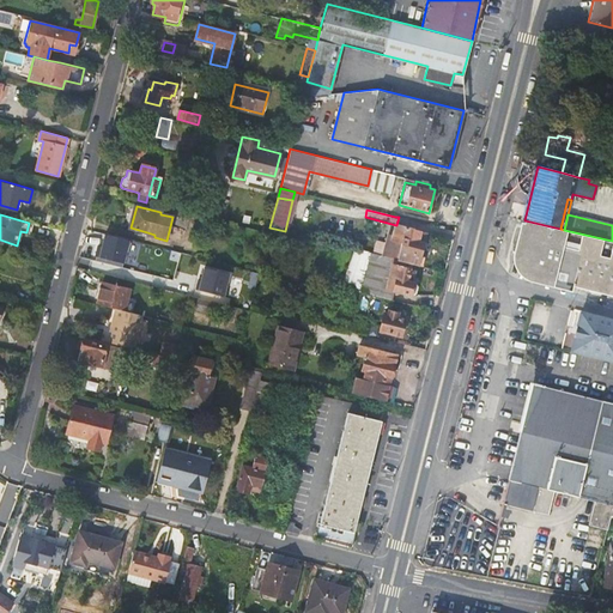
[(612,241),(564,230),(560,229),(525,220),(521,219),(513,256),(514,261),(516,266),(519,268),(522,272),(526,273),(532,274),(565,283),(612,293),(612,241)]
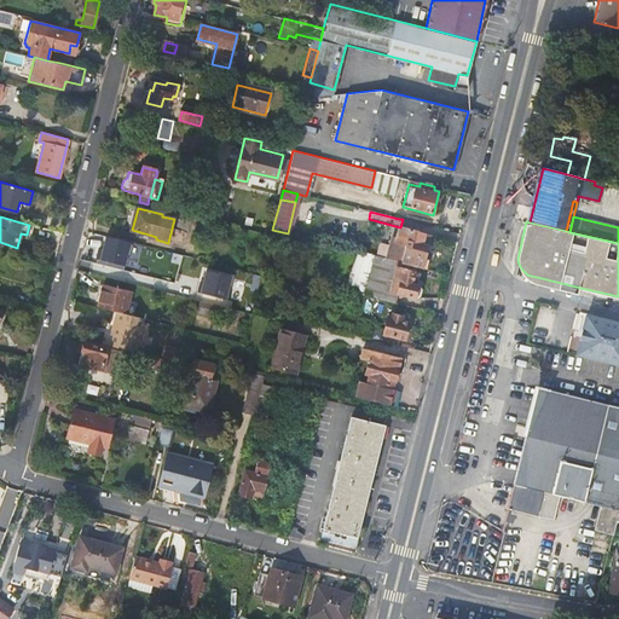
[(428,258),(426,258),(431,239),(418,236),(420,232),(400,227),(395,226),(392,242),(387,241),(382,258),(414,265),(426,268),(428,258)]
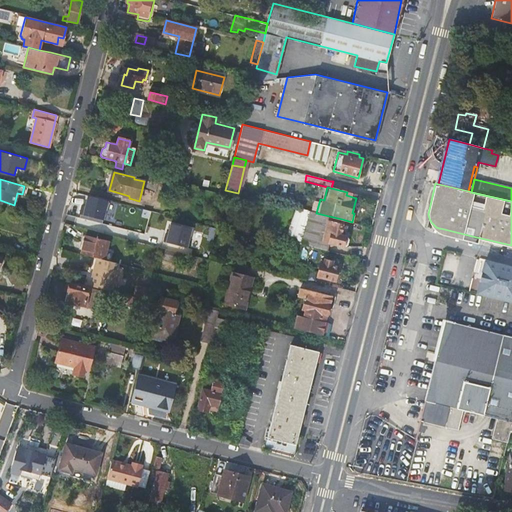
[(108,201),(88,196),(85,207),(81,206),(79,215),(103,221),(108,201)]
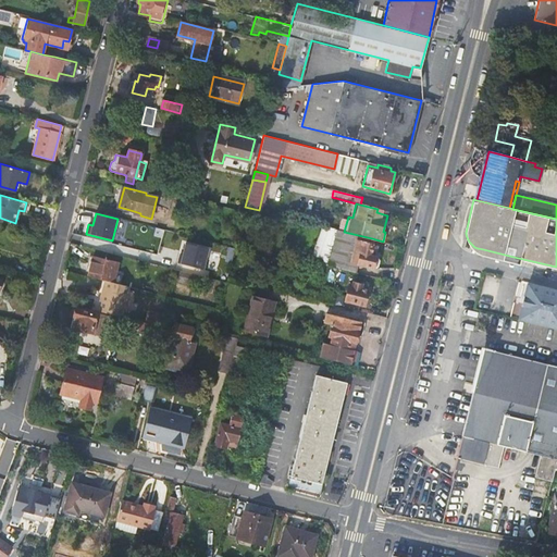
[(118,232),(125,234),(130,221),(121,218),(118,232)]
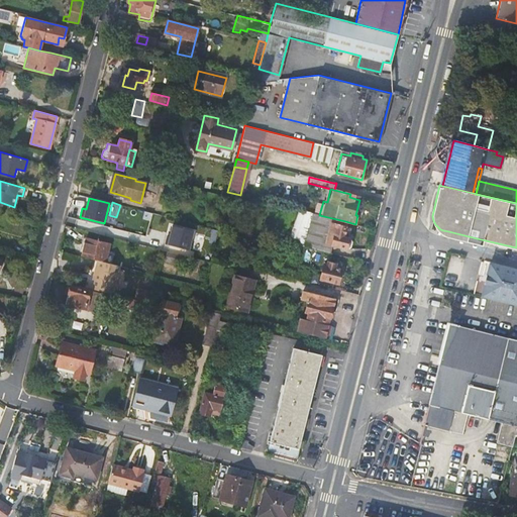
[(343,236),(344,227),(345,221),(319,215),(309,212),(302,245),(330,252),(332,244),(347,248),(347,247),(348,247),(350,245),(351,241),(349,237),(347,237),(343,236)]
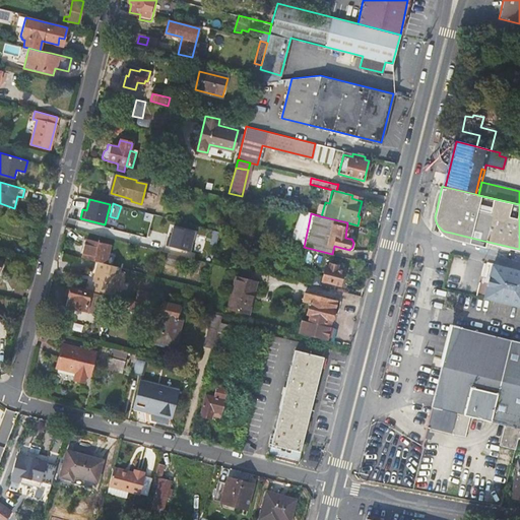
[(169,237),(167,245),(190,251),(195,233),(174,226),(171,238),(169,237)]
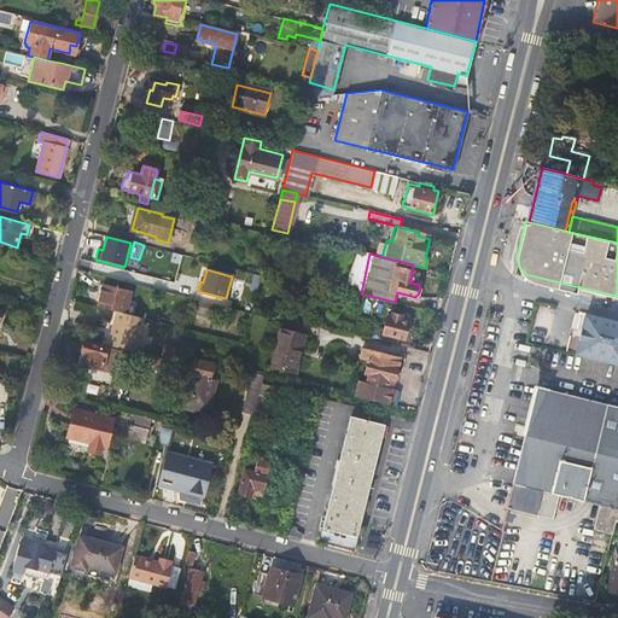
[(132,292),(99,284),(97,292),(93,305),(111,309),(117,312),(126,313),(132,292)]
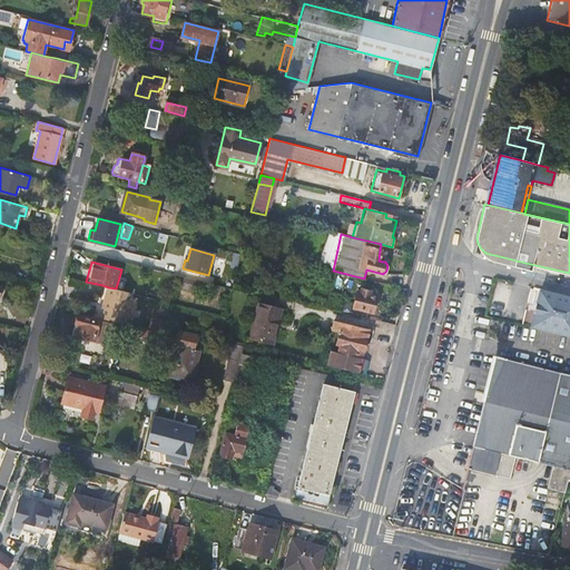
[(106,305),(106,308),(104,318),(125,324),(133,293),(116,288),(108,287),(104,304),(106,305)]
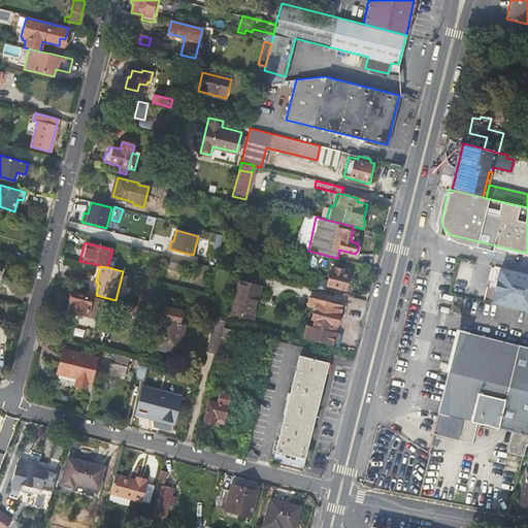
[(333,286),(331,292),(339,294),(340,288),(345,289),(349,275),(342,273),(343,269),(334,267),(333,270),(330,270),(326,284),(333,286)]
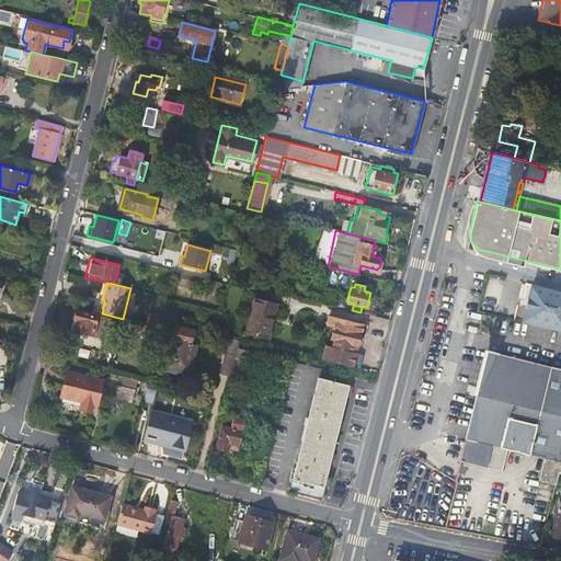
[(560,294),(533,287),(524,321),(560,330),(560,294)]
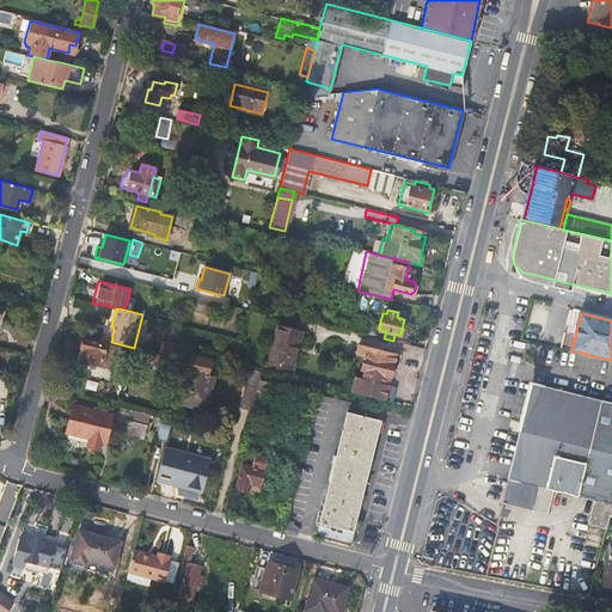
[(341,319),(340,328),(363,332),(365,325),(341,319)]
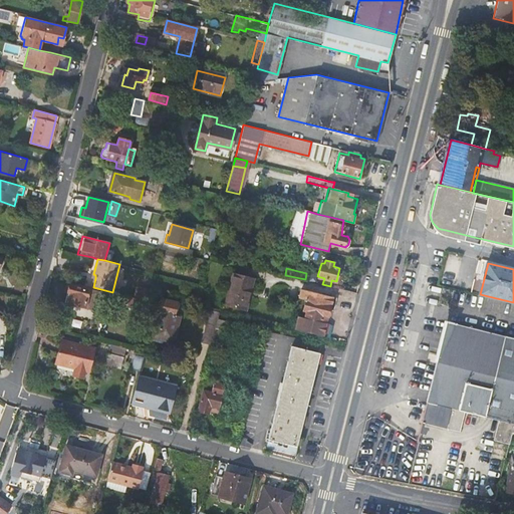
[(253,278),(234,274),(226,304),(245,309),(253,278)]
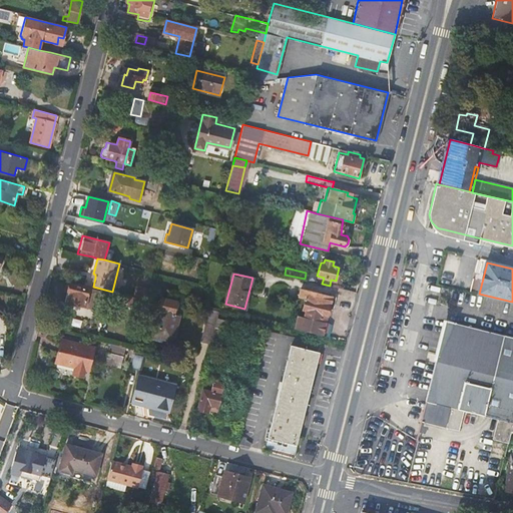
[(75,286),(70,285),(66,301),(94,309),(98,292),(75,286)]
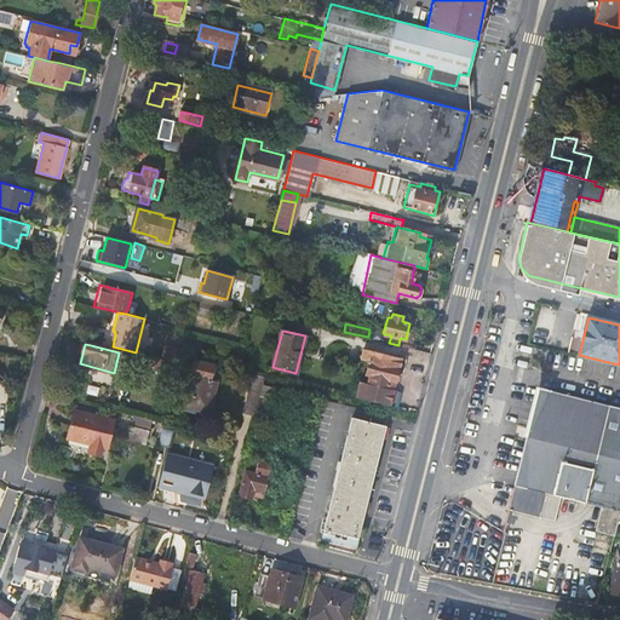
[(388,379),(395,380),(397,373),(401,373),(405,359),(362,348),(360,359),(369,360),(366,373),(369,374),(367,383),(361,382),(356,397),(392,406),(396,390),(392,389),(386,388),(388,379)]
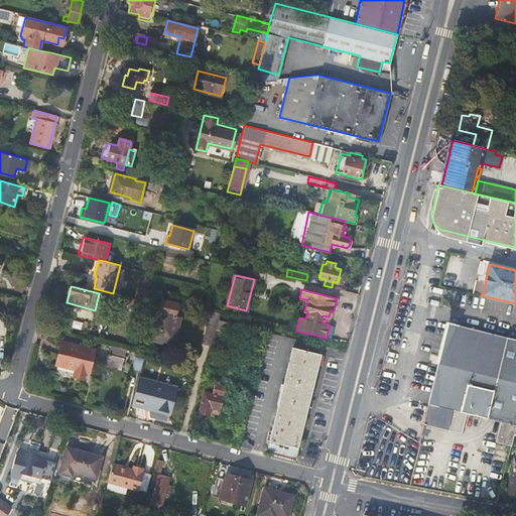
[(147,295),(144,305),(150,307),(153,297),(147,295)]
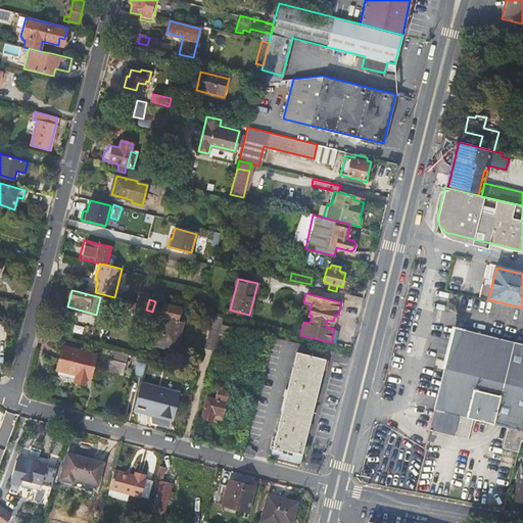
[(144,315),(145,310),(146,305),(133,302),(131,311),(144,315)]
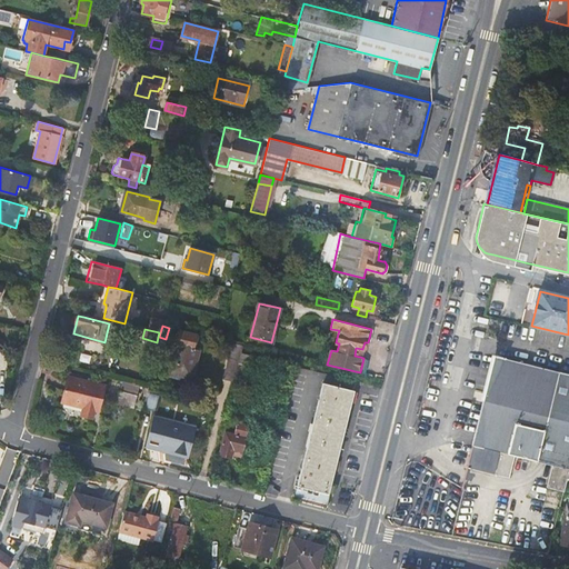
[(199,336),(180,331),(169,373),(191,379),(199,350),(196,349),(199,336)]
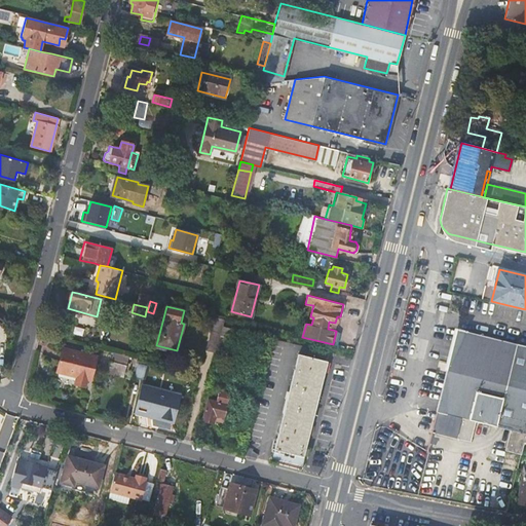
[(213,324),(215,315),(204,313),(202,321),(213,324)]
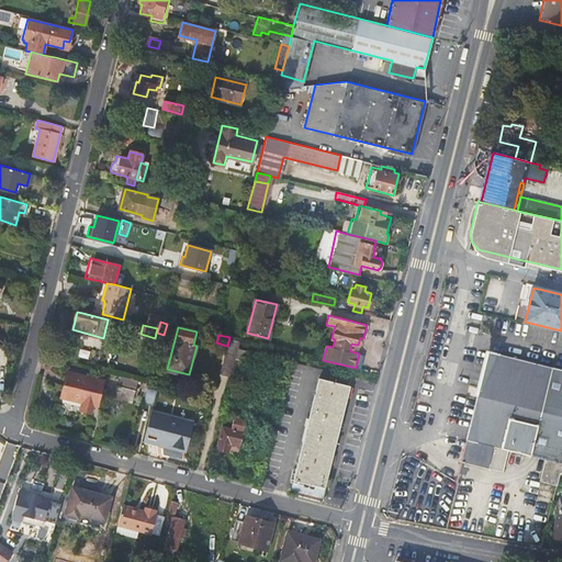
[(227,346),(216,343),(210,371),(231,377),(237,348),(227,346)]
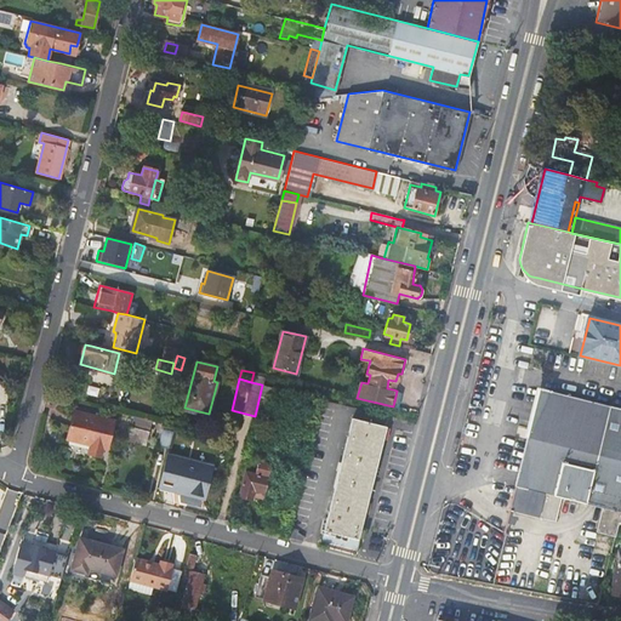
[(265,419),(273,387),(262,385),(255,416),(265,419)]
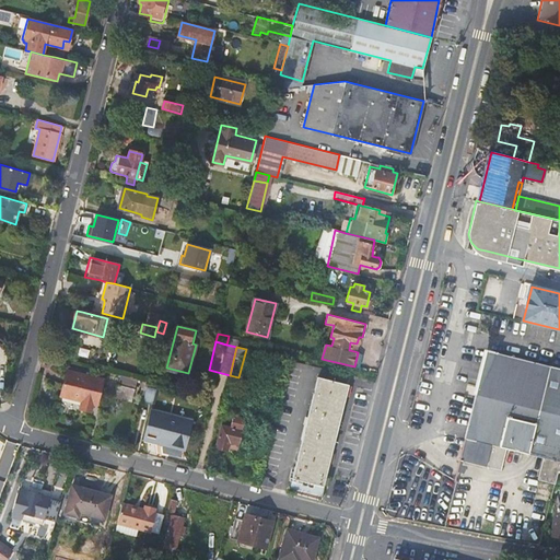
[(459,461),(465,462),(492,351),(488,350),(459,461)]
